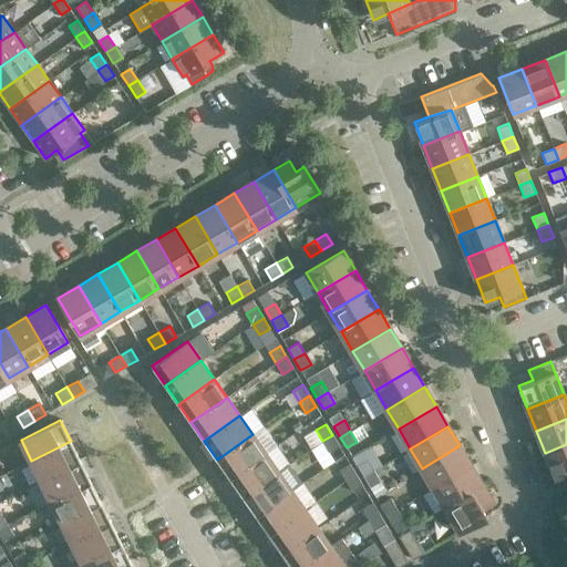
[(266,453),(253,434),(217,460),(229,478),(266,453)]
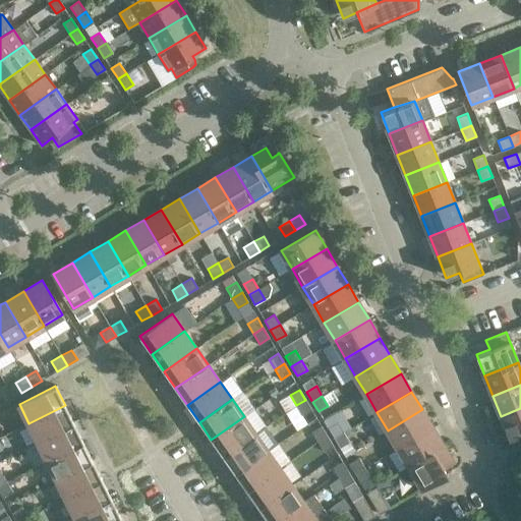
[(311,409),(305,400),(296,405),(302,415),(311,409)]
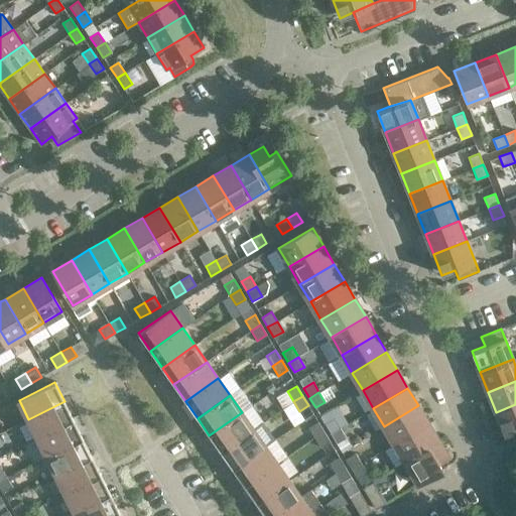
[(74,420),(65,401),(28,419),(38,437),(74,420)]
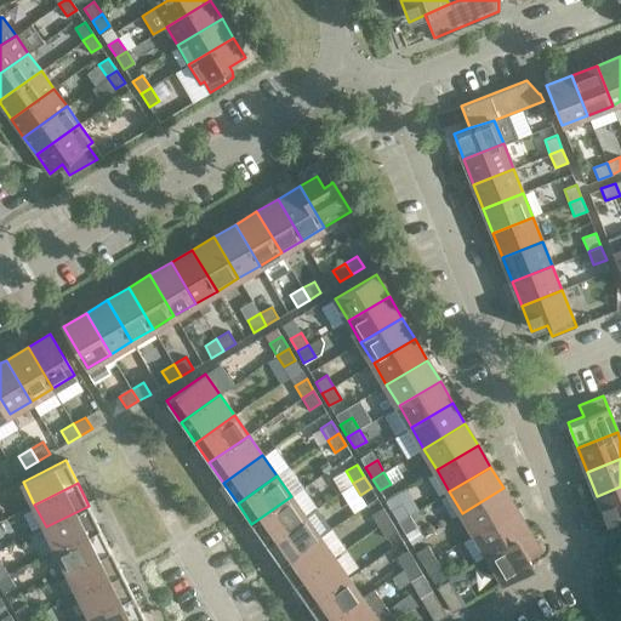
[(620,486),(597,496),(607,522),(620,516),(620,486)]
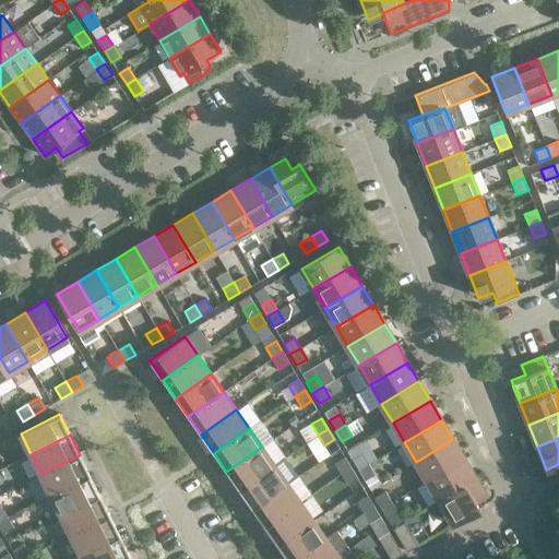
[(464,459),(453,439),(416,462),(427,480),(464,459)]
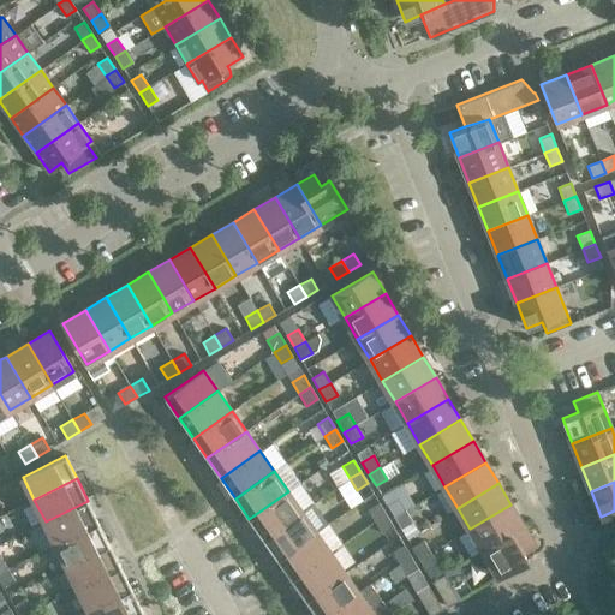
[(302,512),(288,491),(249,519),(263,538),(302,512)]
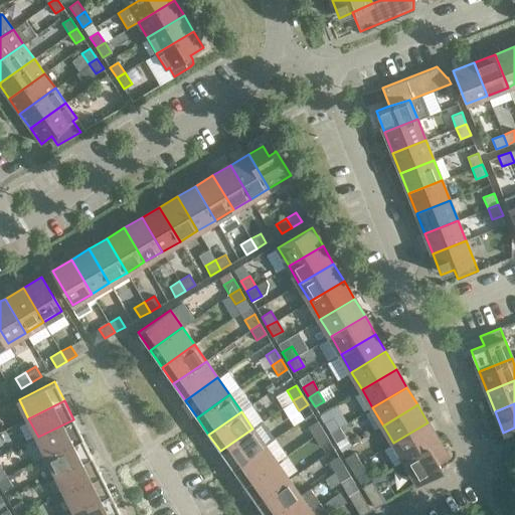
[(334,417),(324,422),(330,433),(339,426),(334,417)]
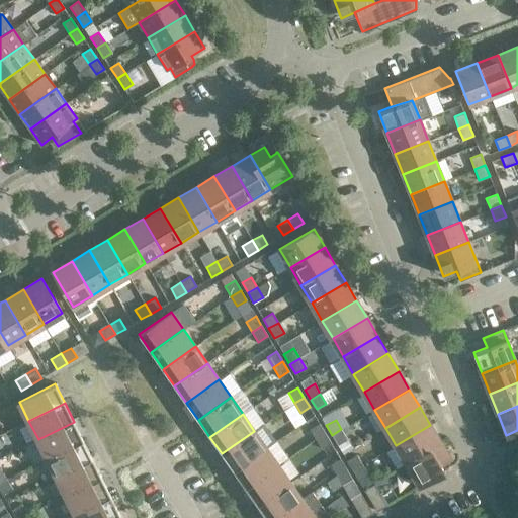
[(83,440),(74,422),(38,439),(48,457),(83,440)]
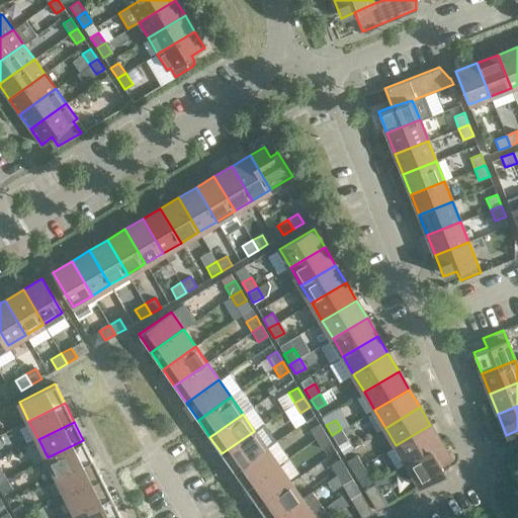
[(325,433),(319,423),(310,429),(316,439),(325,433)]
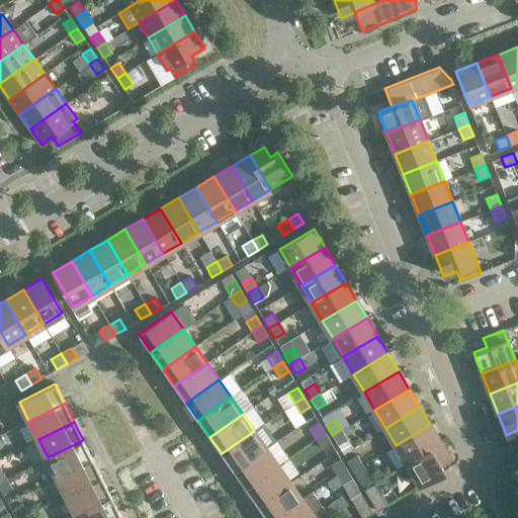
[(441,442),(430,425),(396,445),(407,463),(441,442)]
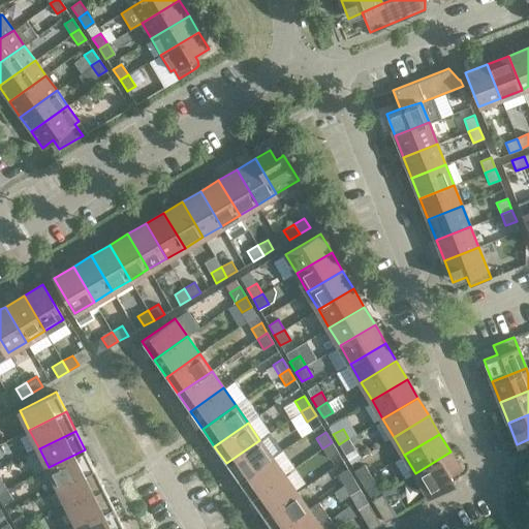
[(354,448),(348,438),(339,444),(345,455),(354,448)]
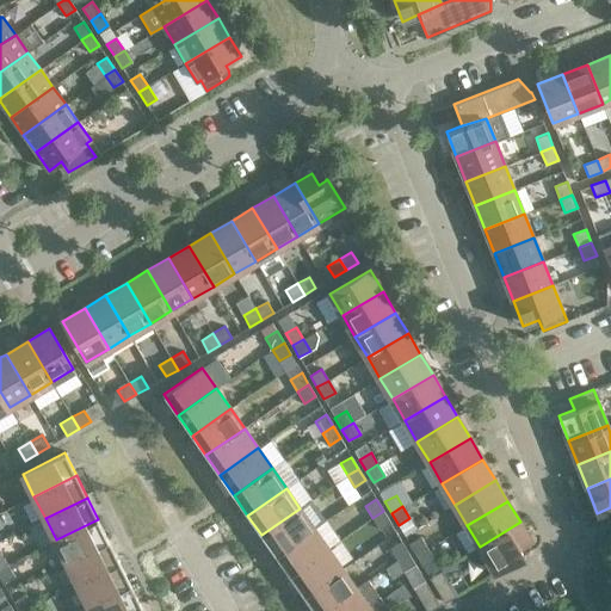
[(314,528),(300,508),(261,535),(276,555),(314,528)]
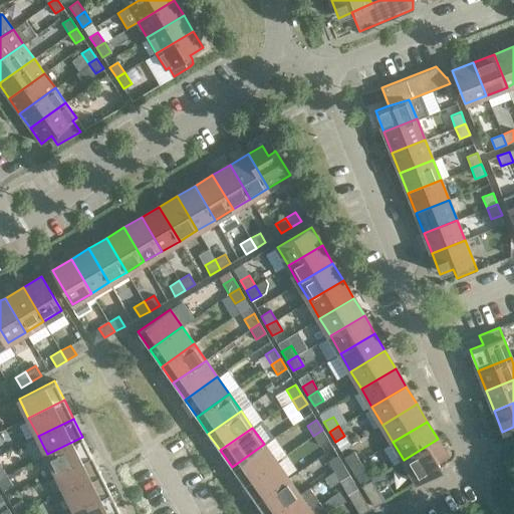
[(328,440),(322,430),(313,436),(319,446),(328,440)]
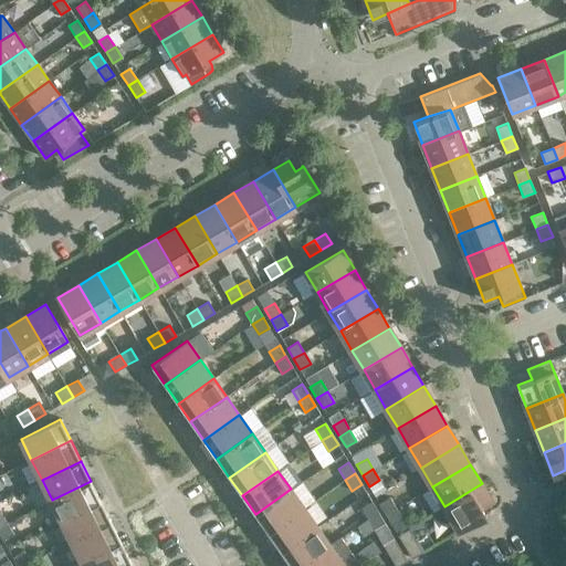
[(101,501),(91,481),(52,500),(62,521),(101,501)]
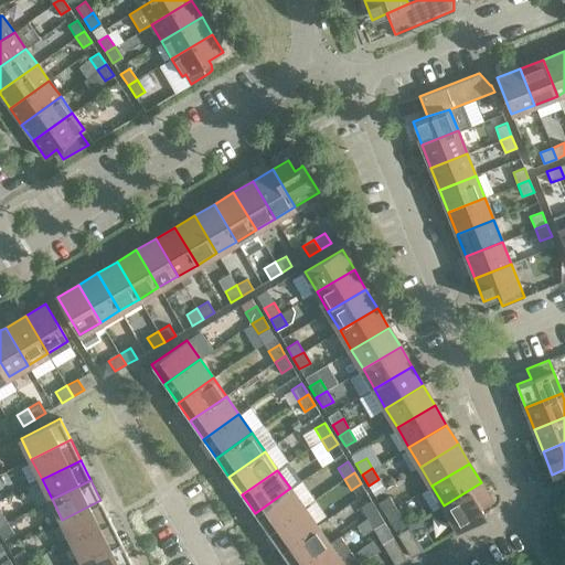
[(490,499),(481,482),(444,505),(458,530),(484,513),(484,512),(483,512),(479,505),(490,499)]
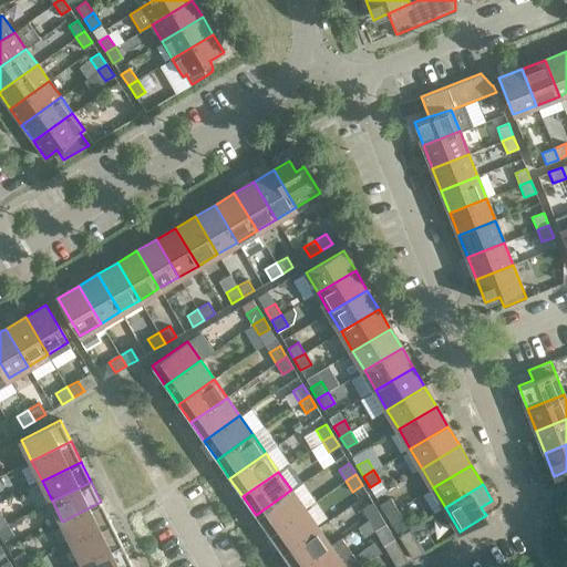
[(305,508),(291,490),(256,515),(268,534),(305,508)]
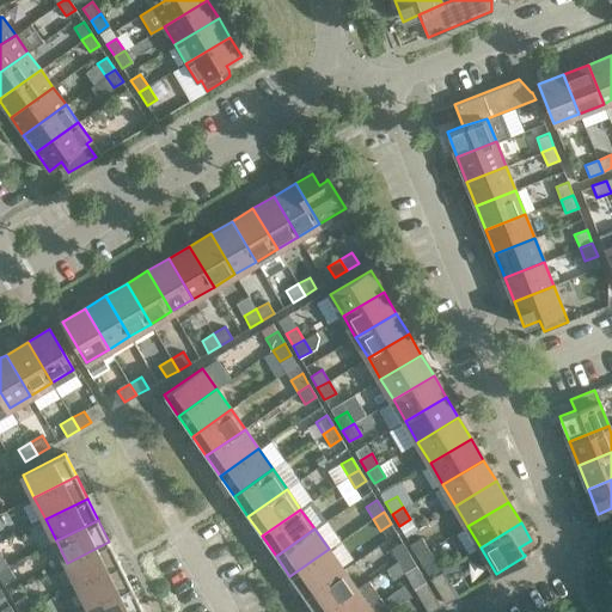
[(421,538),(410,544),(417,556),(428,550),(421,538)]
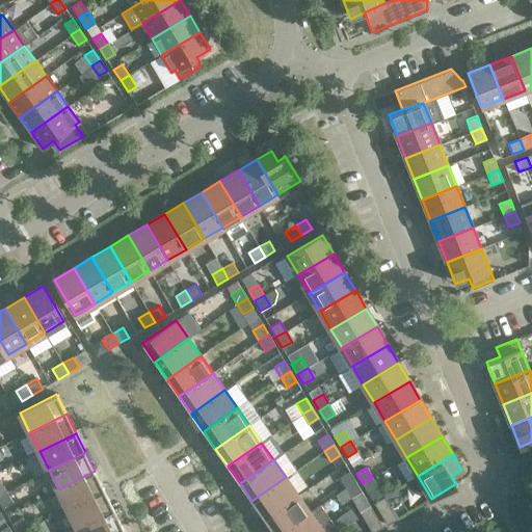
[(104,489),(95,471),(58,489),(68,508),(104,489)]
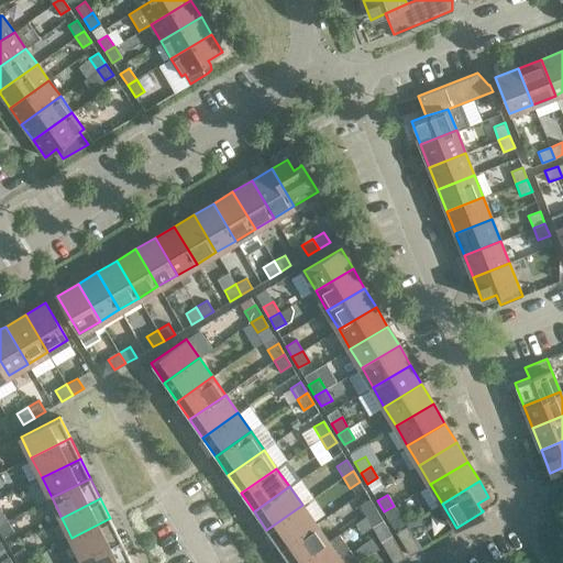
[(376,509),(370,498),(360,505),(366,516),(376,509)]
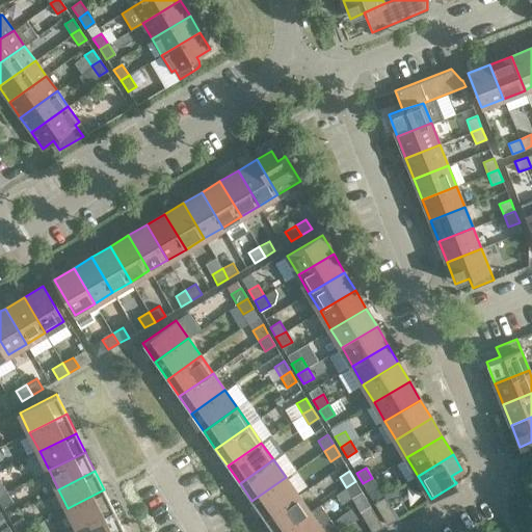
[(298,495),(286,477),(251,501),(264,519),(298,495)]
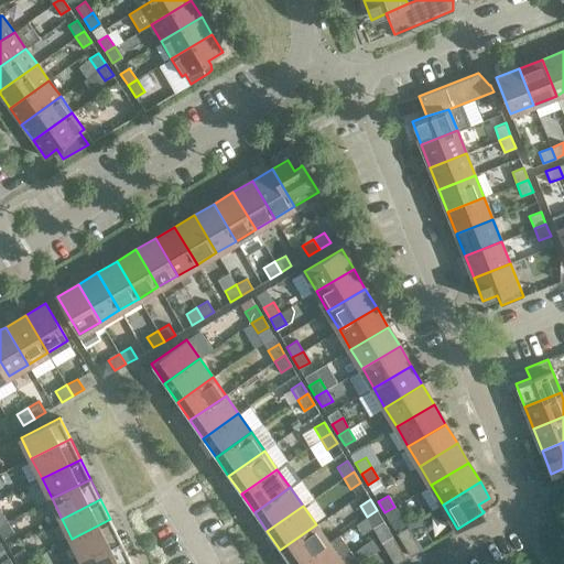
[(401,517),(394,507),(384,512),(391,523),(401,517)]
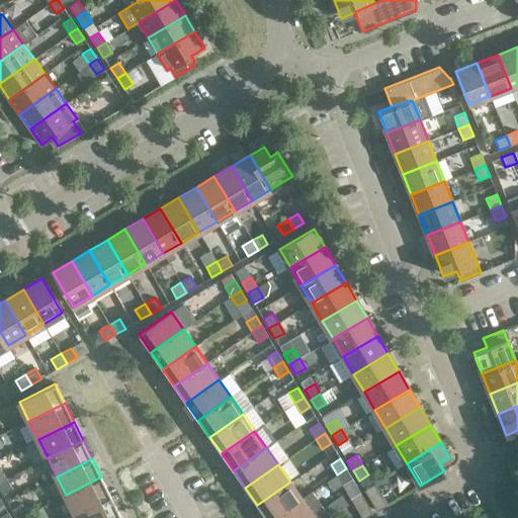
[(352,479),(346,468),(337,475),(343,485),(352,479)]
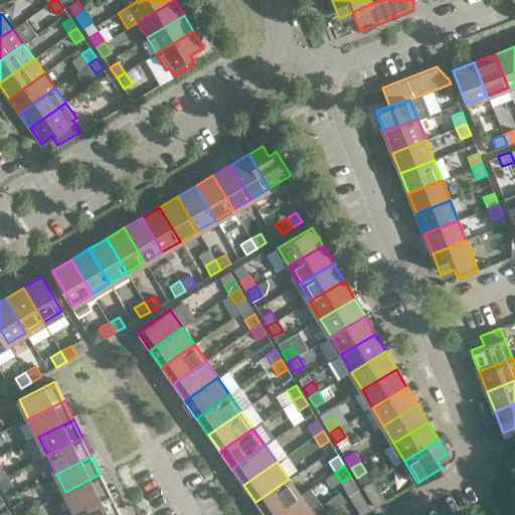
[(110,493),(101,474),(65,492),(74,510),(110,493)]
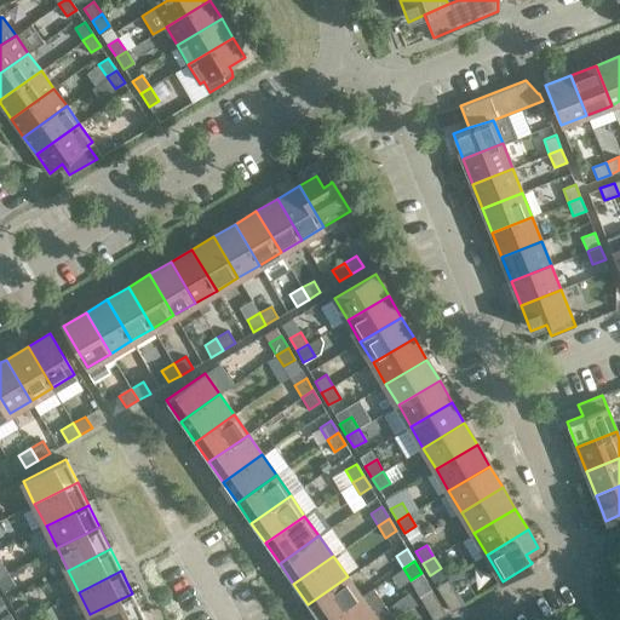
[(15,585),(7,573),(0,577),(0,586),(3,591),(15,585)]
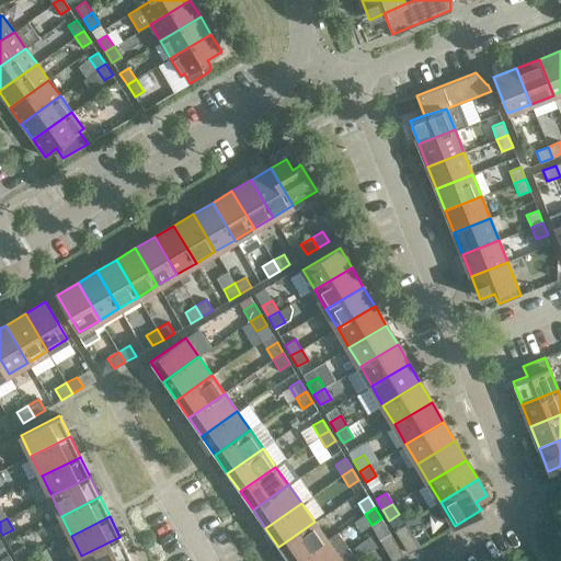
[(296,560),(327,540),(315,522),(278,547),(288,560),(296,560)]
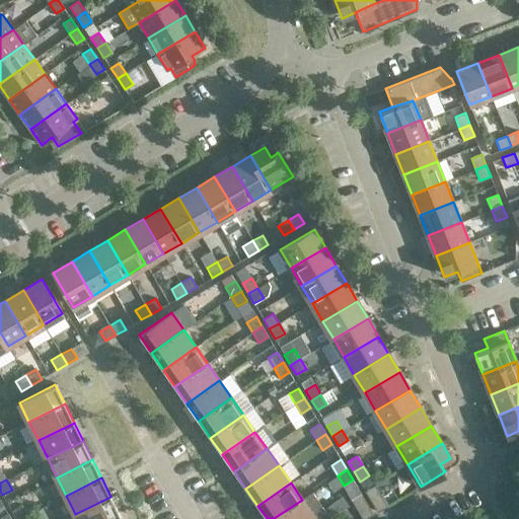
[(375,485),(365,491),(377,512),(387,506),(375,485)]
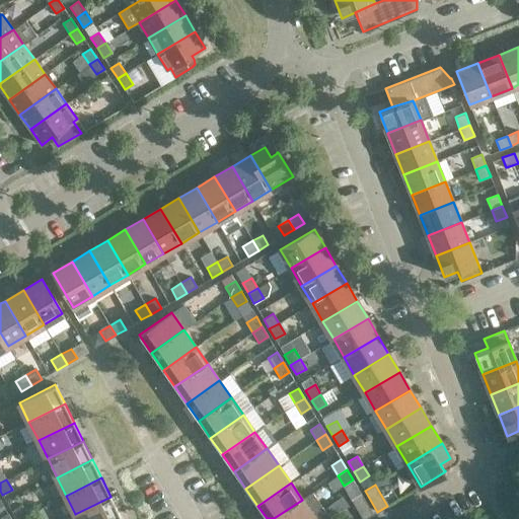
[(312,493),(302,500),(274,518),(310,518),(324,510),(312,493)]
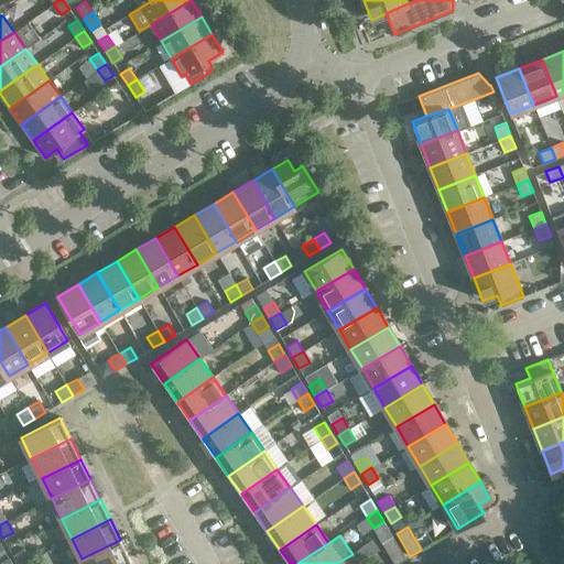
[(397,563),(405,559),(392,535),(381,542),(393,563),(397,563)]
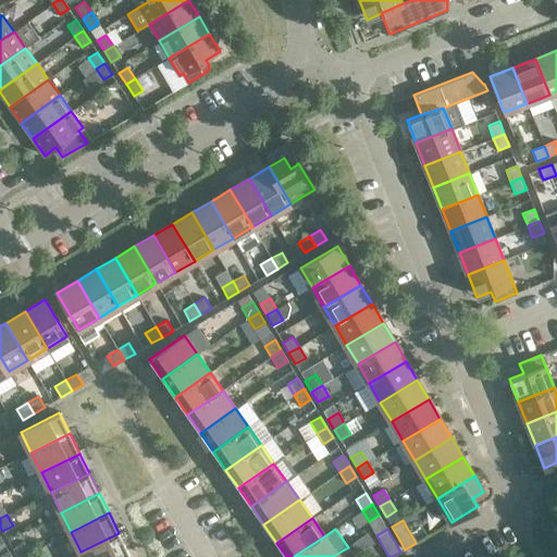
[(120,556),(128,553),(119,533),(81,552),(83,556),(120,556)]
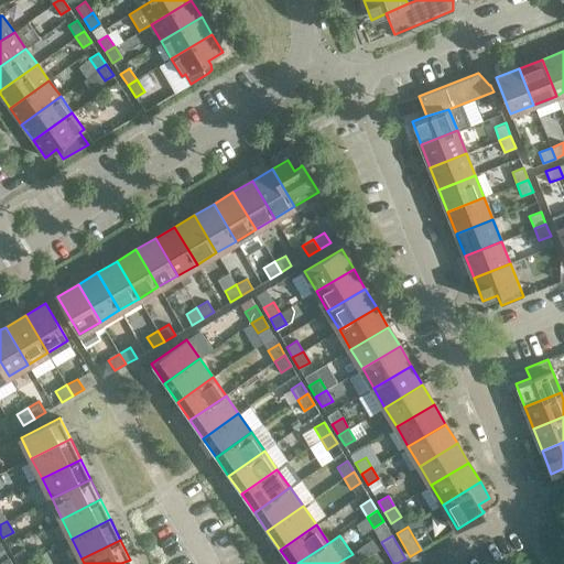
[(23,549),(12,555),(18,563),(21,563),(30,560),(23,549)]
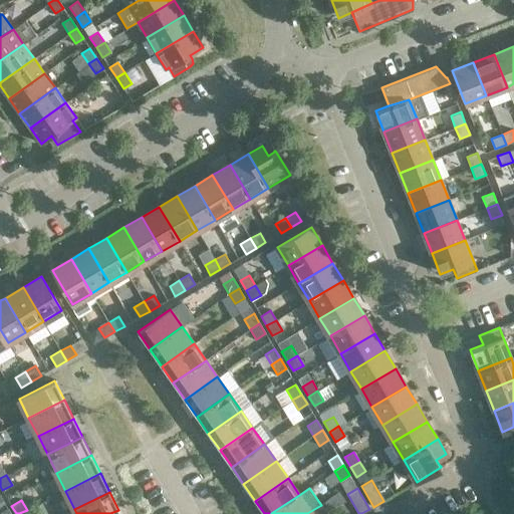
[(327,513),(321,505),(307,513),(327,513)]
